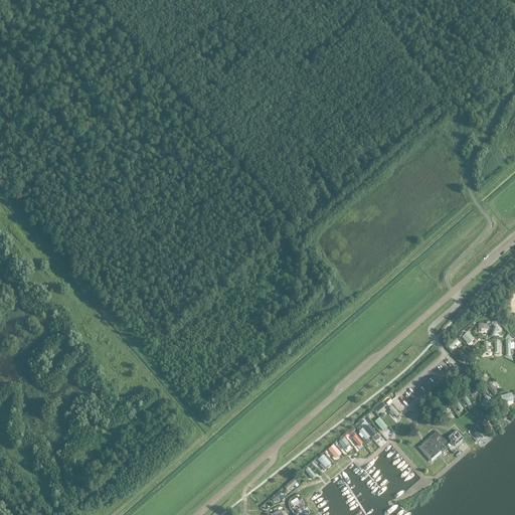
[(463,337),(470,344),(475,340),(468,333),(463,337)]
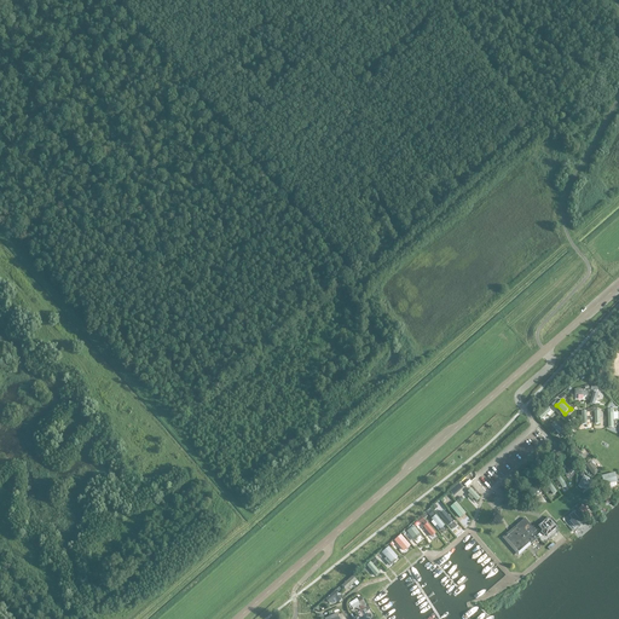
[(541,420),(550,411),(548,408),(538,416),(541,420)]
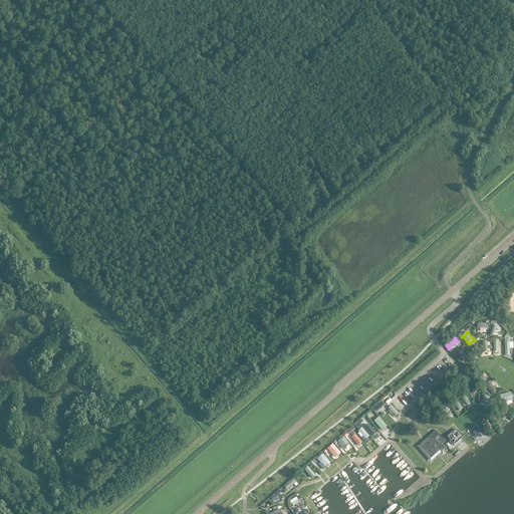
[(462,349),(459,353),(466,361),(470,357),(462,349)]
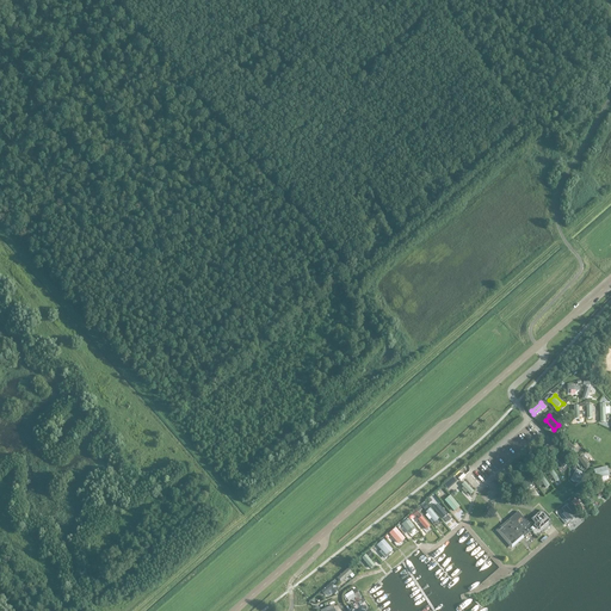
[(574,454),(576,451),(569,443),(567,445),(566,445),(562,449),(565,452),(569,448),(574,454)]
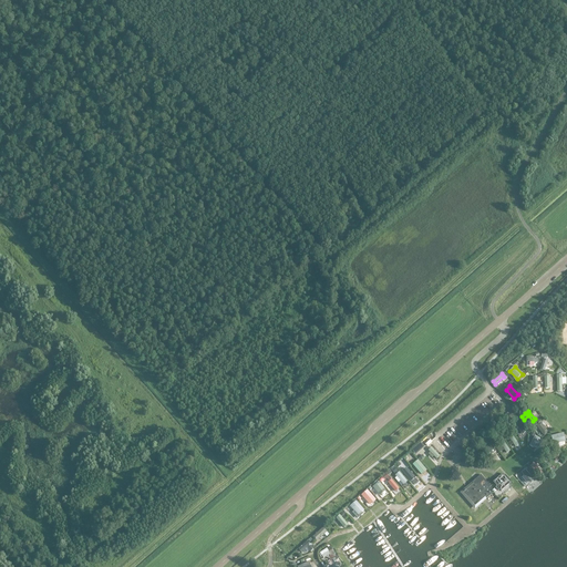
[(526,432),(519,422),(516,425),(523,434),(526,432)]
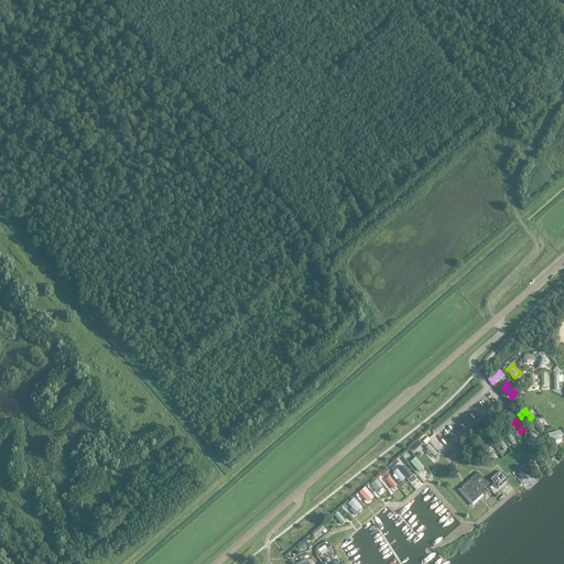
[(534,424),(537,426),(541,433),(545,431),(538,421),(534,424)]
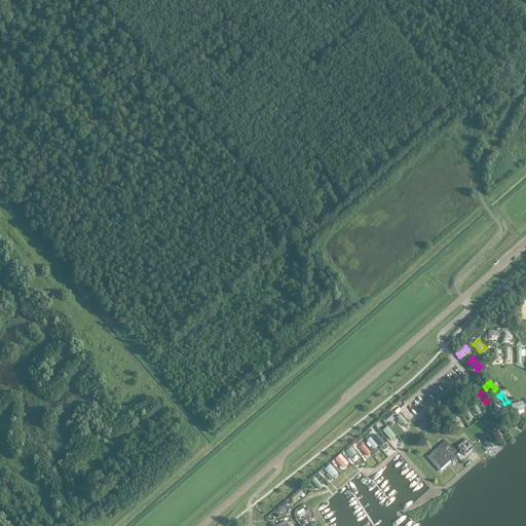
[(523,402),(512,405),(514,412),(524,410),(524,409),(523,402)]
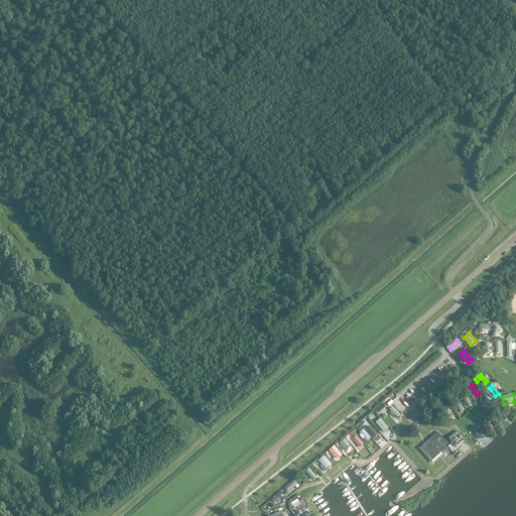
[(463,398),(469,407),(472,405),(466,396),(463,398)]
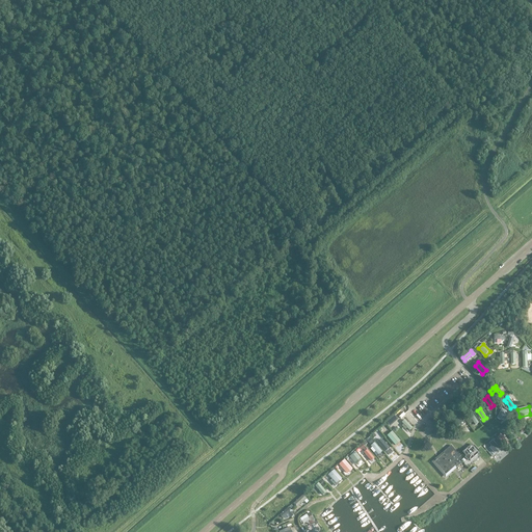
[(469,415),(476,425),(479,423),(472,413),(469,415)]
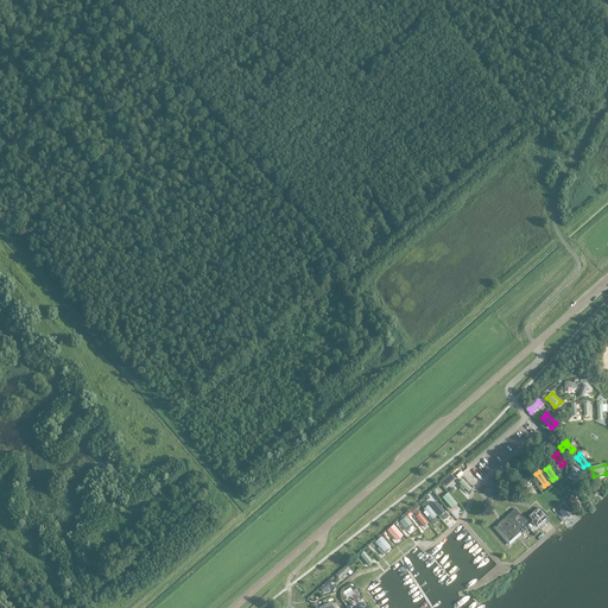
[(455,480),(451,475),(442,483),(445,487),(448,485),(455,480)]
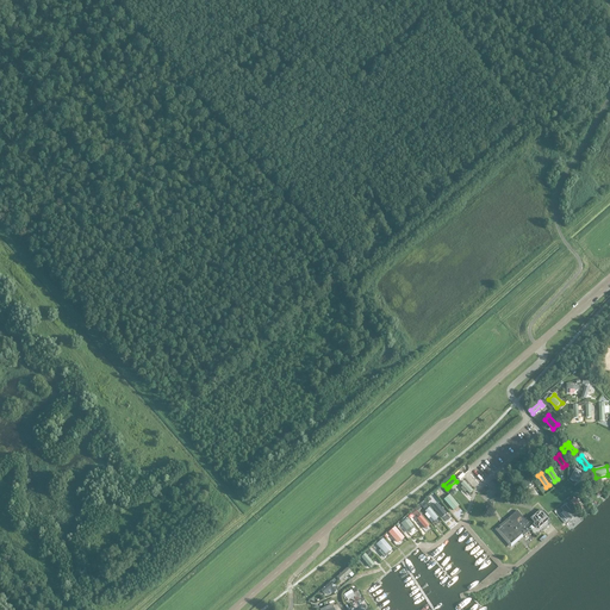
[(470,493),(474,490),(465,480),(460,484),(462,486),(461,487),(465,492),(467,491),(470,493)]
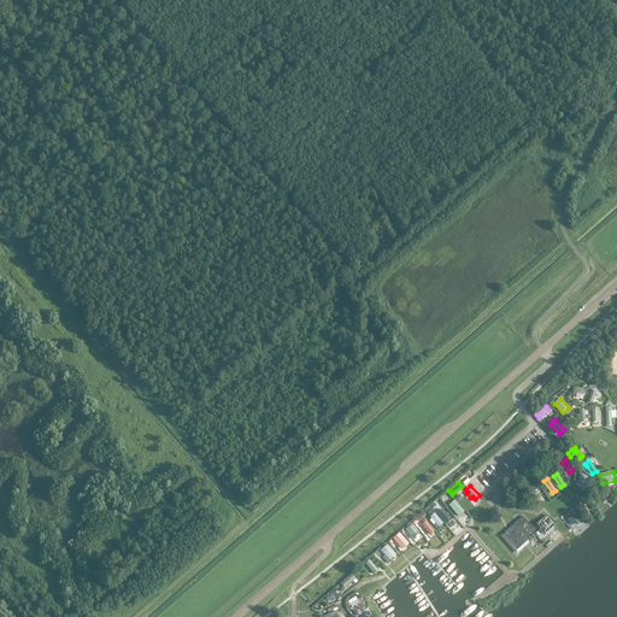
[(454,501),(450,506),(458,516),(464,511),(454,501)]
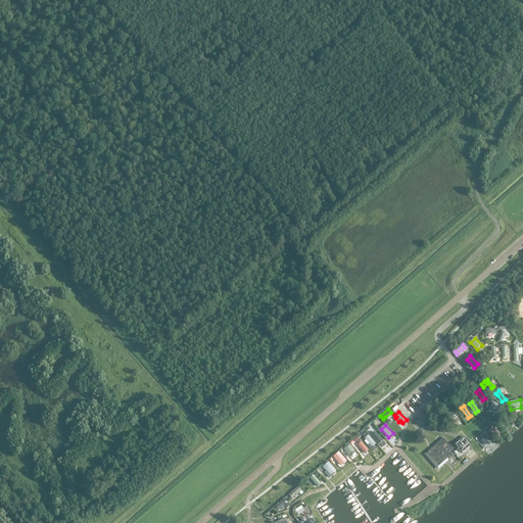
[(372,433),(379,441),(380,440),(381,439),(382,438),(375,430),(372,433)]
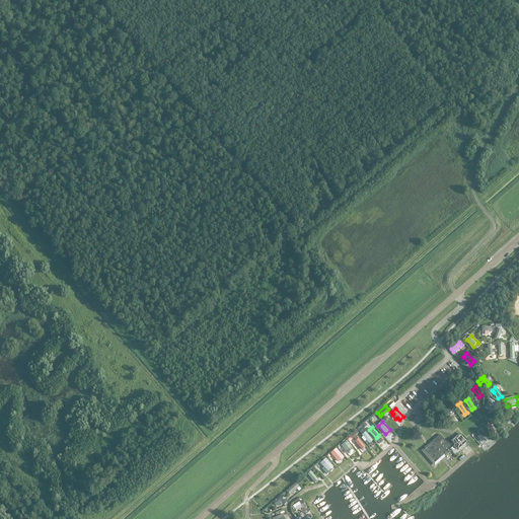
[(476,432),(484,441),(487,438),(479,429),(476,432)]
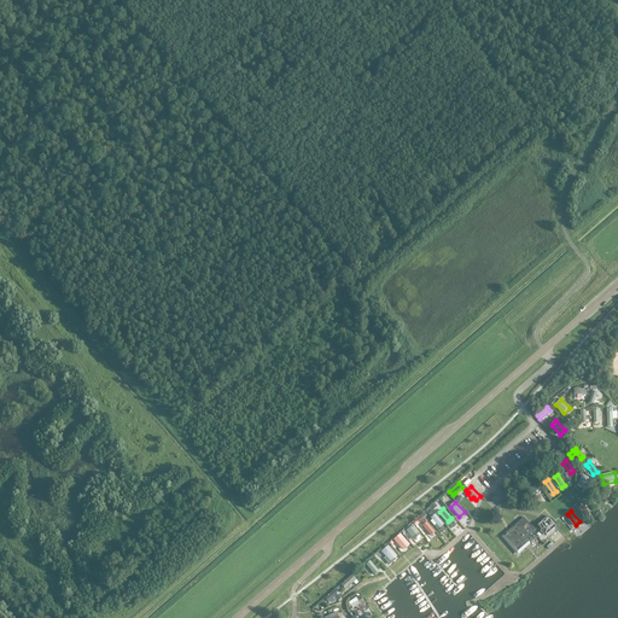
[(442,526),(444,525),(436,514),(431,519),(439,529),(441,528),(442,526)]
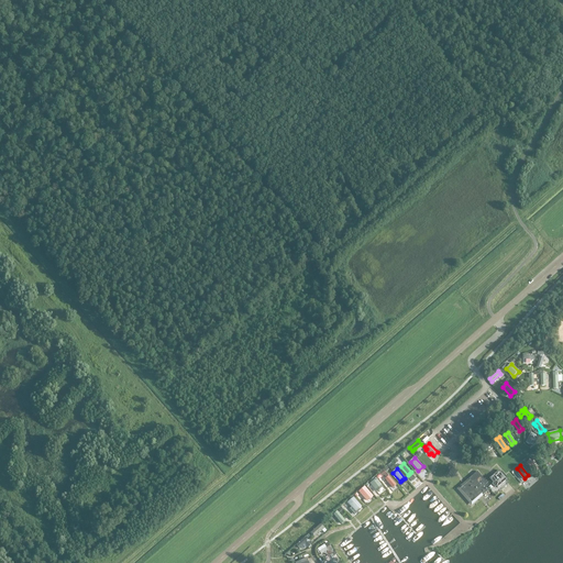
[(499,471),(493,476),(489,479),(487,476),(484,479),(477,472),(459,487),(472,503),(482,494),(483,496),(489,489),(488,488),(492,485),(495,488),(496,487),(497,488),(508,478),(501,471),(500,473),(499,471)]
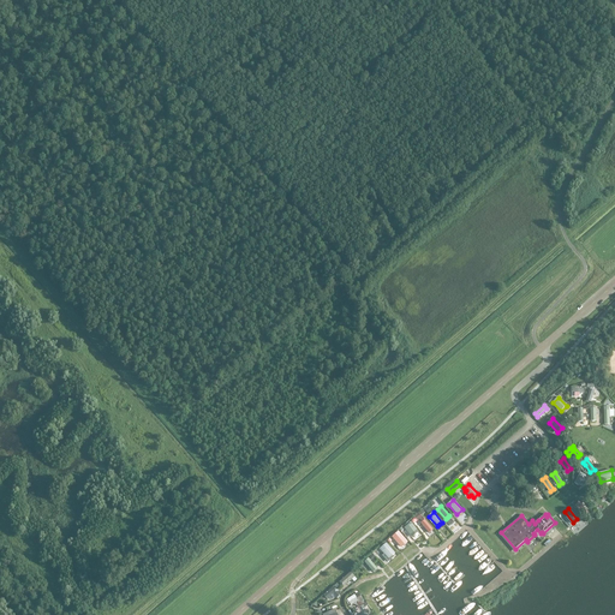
[(422,523),(429,532),(430,532),(431,531),(433,530),(425,520),(422,523)]
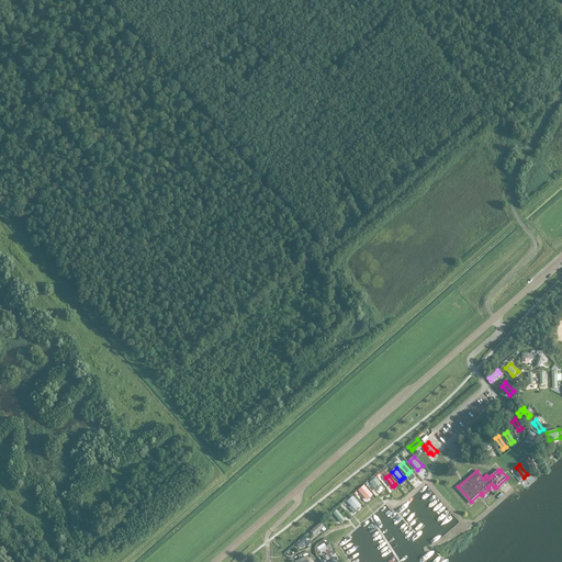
[(369,482),(379,494),(385,489),(377,476),(369,482)]
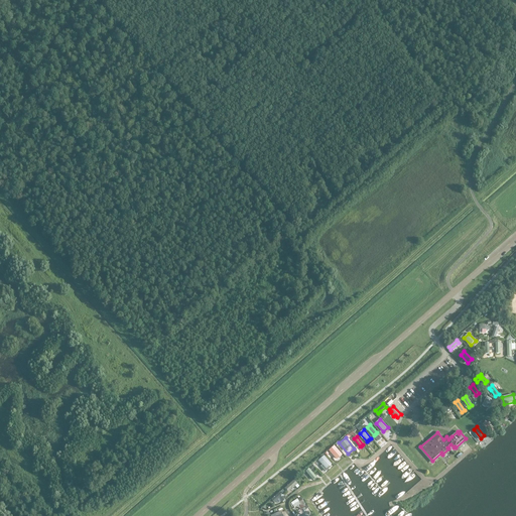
[(329,449),(338,461),(343,456),(334,444),(329,449)]
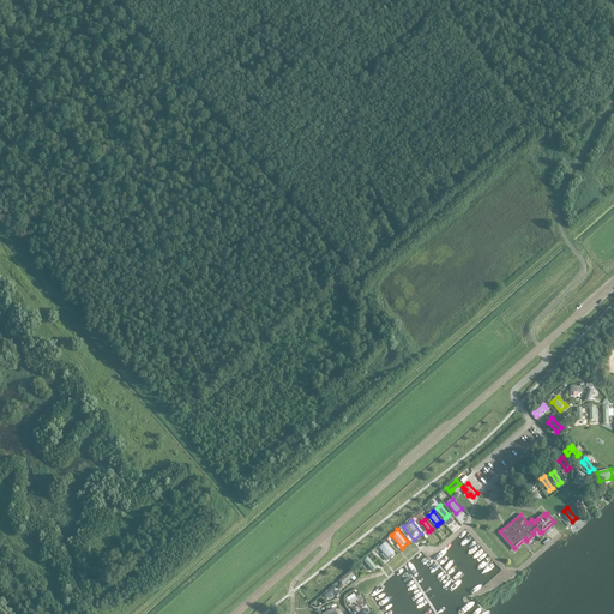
[(386,555),(391,555),(395,553),(386,543),(379,548),(385,555),(386,555)]
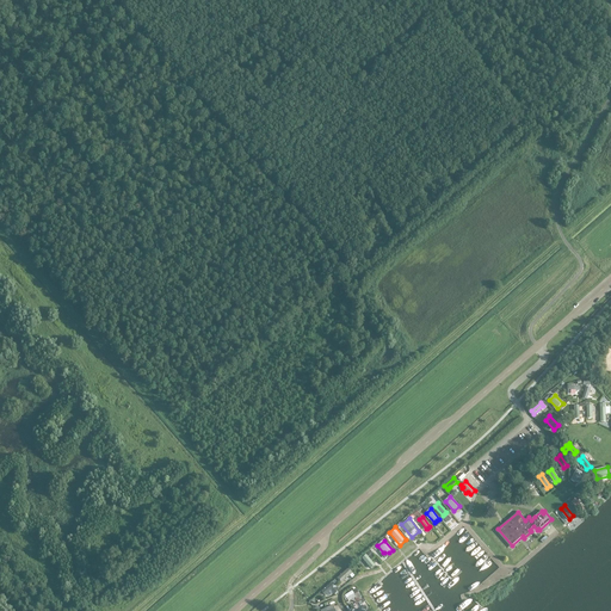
[(362,559),(369,567),(372,563),(366,555),(362,559)]
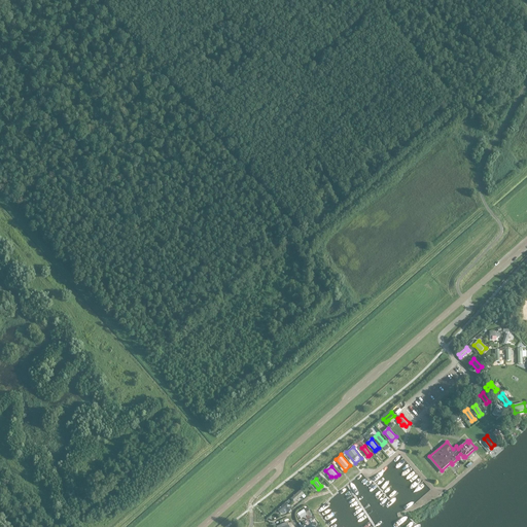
[(296,505),(307,497),(301,490),(291,499),(296,505)]
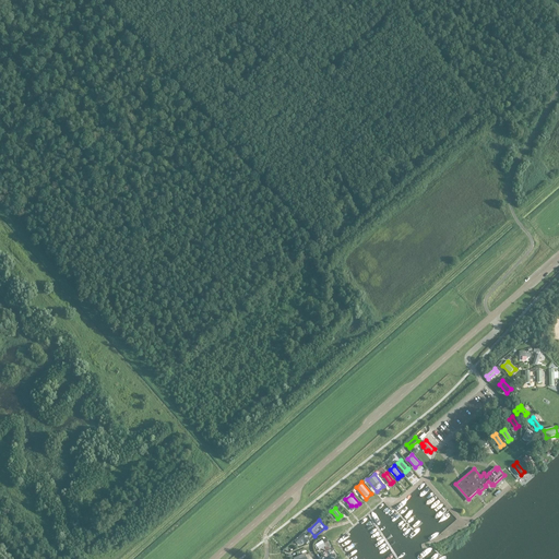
[(304,534),(295,542),(297,545),(302,540),(306,544),(310,540),(307,536),(306,537),(304,534)]
